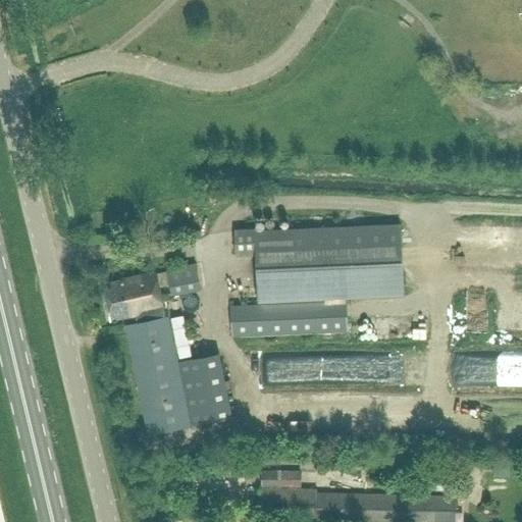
[(258,302),(352,298),(404,296),(401,223),(233,230),(235,257),(256,256),(258,302)]
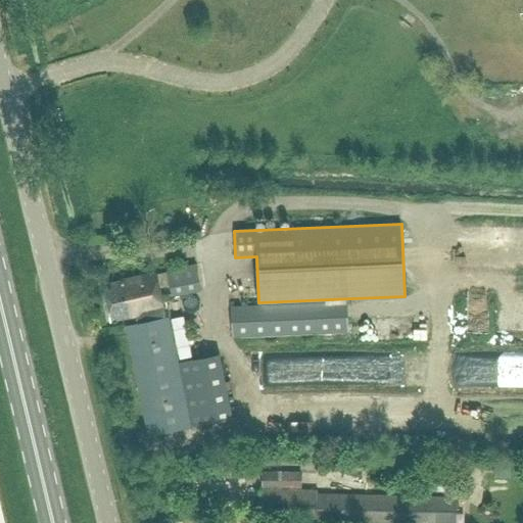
[(126,326),(148,435),(231,418),(218,353),(177,362),(169,317),(165,318),(161,299),(158,287),(169,285),(171,297),(201,291),(196,263),(165,270),(167,272),(155,274),(155,273),(102,284),(110,321),(136,315),(137,323),(126,326)]
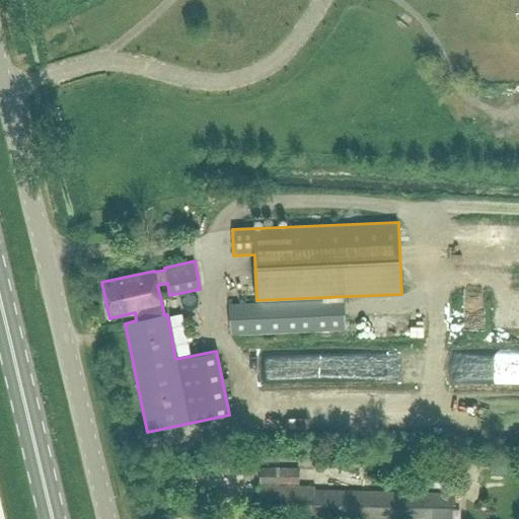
[(343,300),(229,305),(230,334),(344,328),(343,300)]
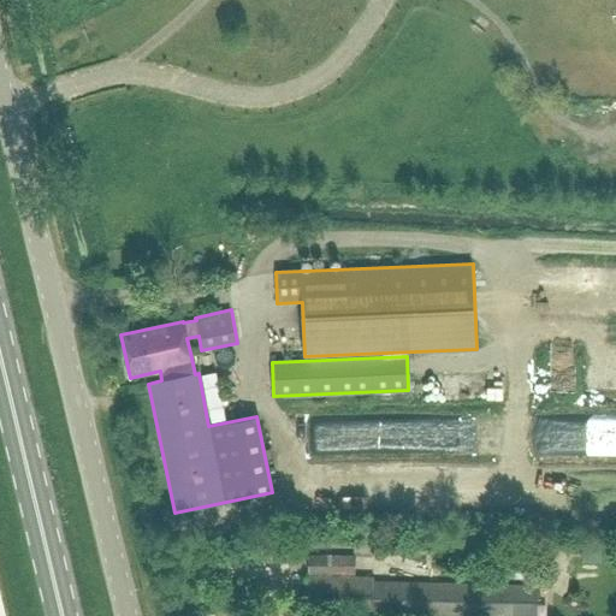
[(560,458),(615,458),(615,433),(560,433),(560,458)]
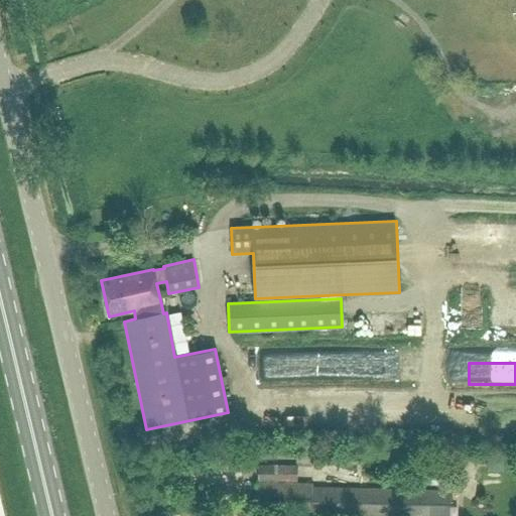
[(258,482),(259,482),(297,483),(297,466),(258,465),(258,482)]
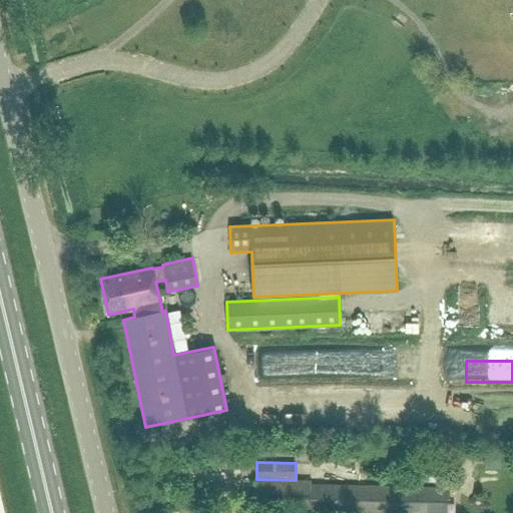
[(422,464),(422,482),(444,483),(445,465),(422,464)]
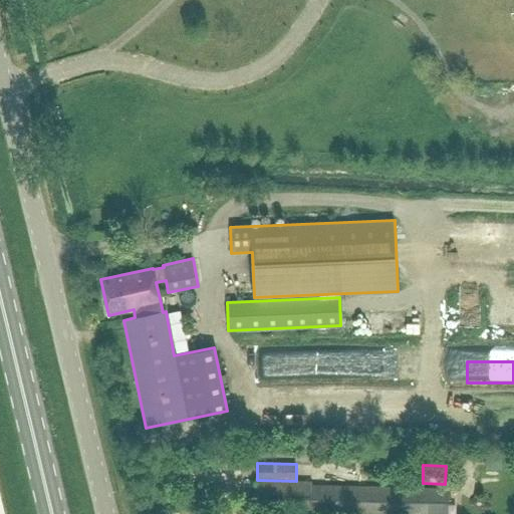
[(366,513),(447,513),(448,489),(311,485),(311,482),(296,481),(258,480),(257,511),(366,513)]
